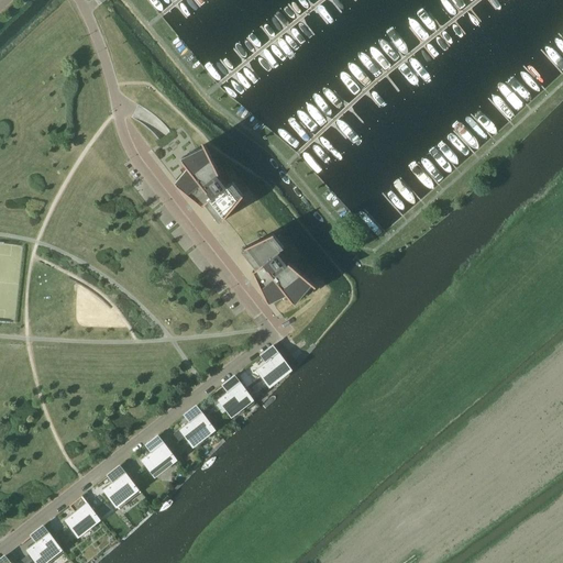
[(203,146),(183,157),(181,156),(180,157),(188,167),(183,174),(186,178),(179,187),(202,207),(206,203),(220,222),(221,222),(244,196),(243,195),(233,183),(230,185),(229,184),(227,185),(219,178),(221,178),(205,145),(203,146)]
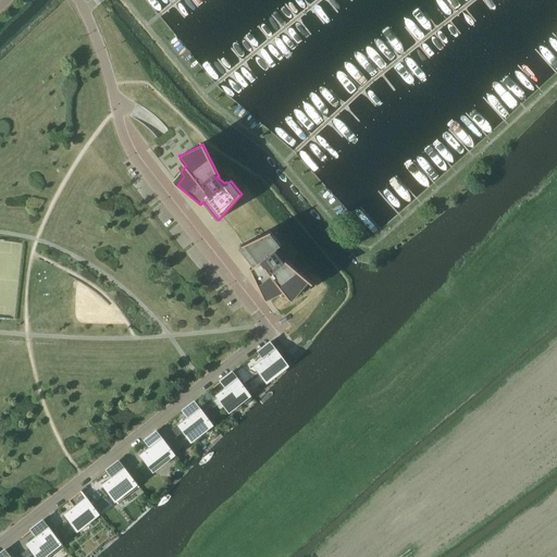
[(270,232),(271,232),(270,231),(239,246),(240,247),(239,247),(255,265),(250,268),(263,295),(273,291),(276,295),(285,291),(292,297),(292,296),(294,298),(310,281),(311,280),(287,259),(285,261),(276,250),(279,249),(277,248),(281,245),(270,232)]
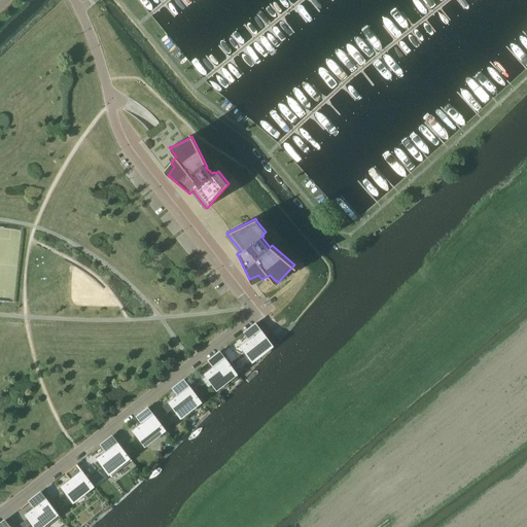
[(249,339),(241,346),(252,360),(273,345),(256,323),(244,332),(249,339)]
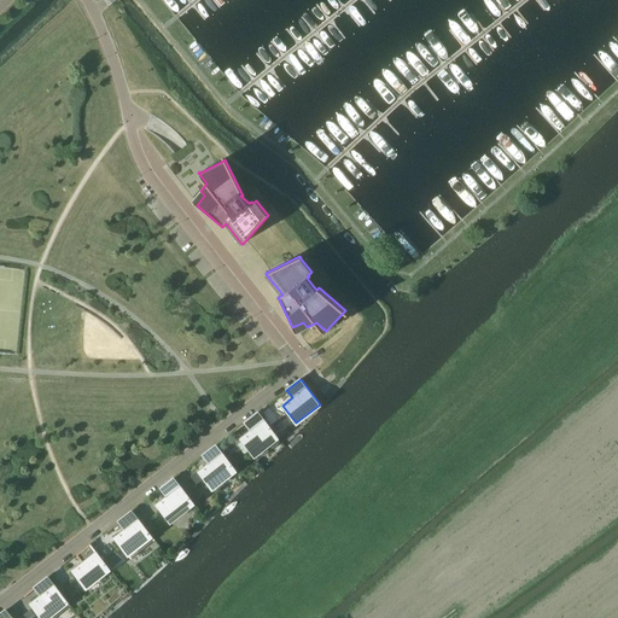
[(240,438),(254,456),(278,437),(258,412),(245,423),(250,430),(240,438)]
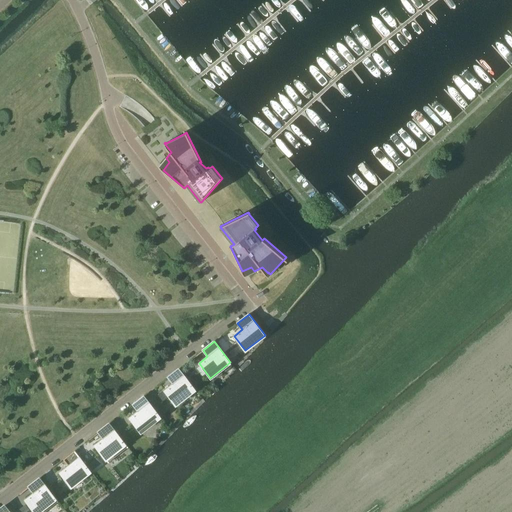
[(173,384),(164,390),(175,405),(195,389),(179,369),(168,378),(173,384)]
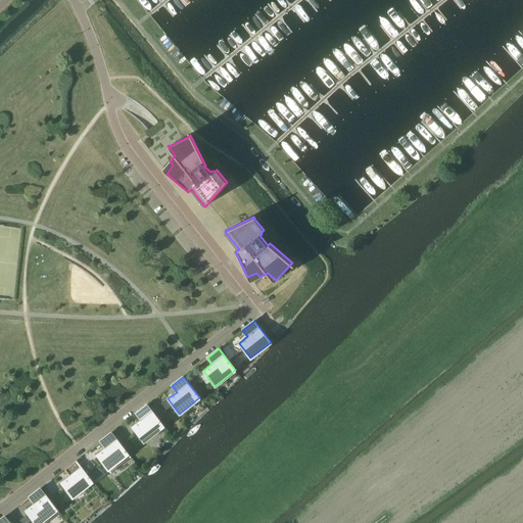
[(163,402),(168,409),(172,406),(168,399),(163,402)]
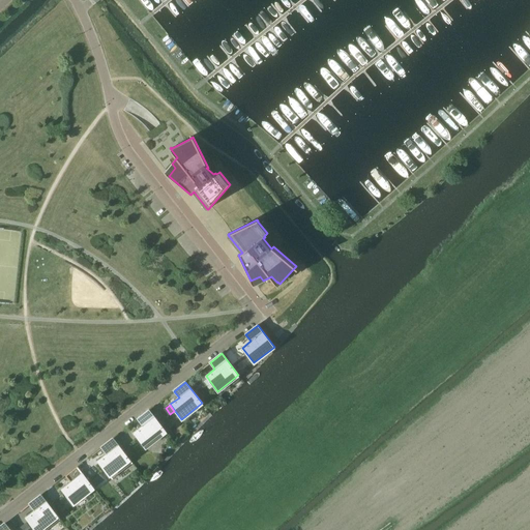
[(134,433),(146,447),(167,432),(149,410),(138,419),(143,425),(134,433)]
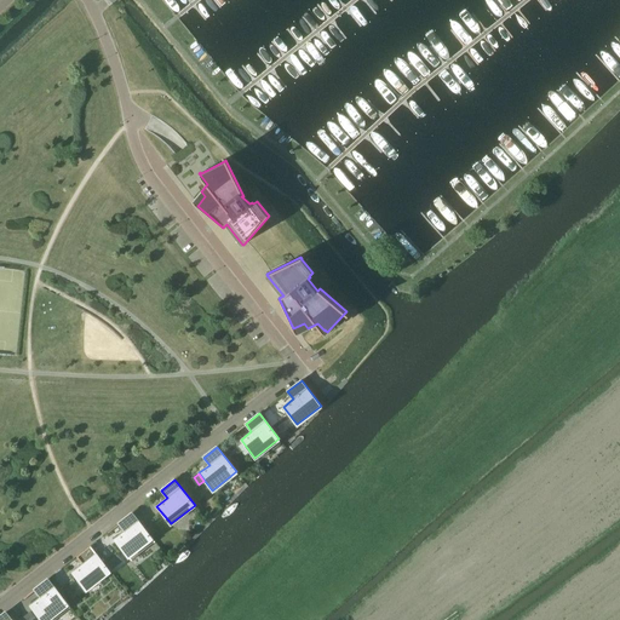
[(119,523),(125,530),(115,539),(131,561),(155,541),(133,512),(119,523)]
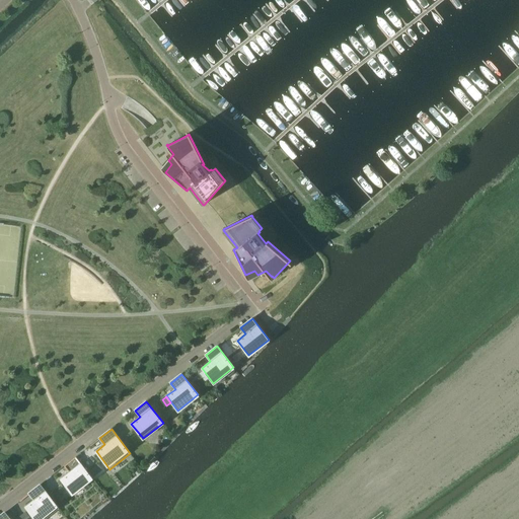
[(61,478),(72,494),(92,477),(76,457),(65,466),(69,472),(61,478)]
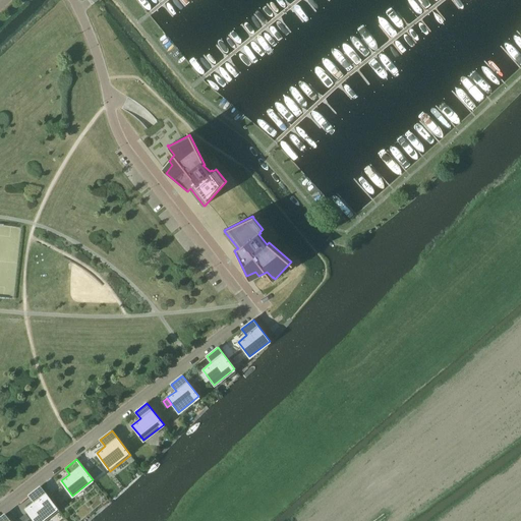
[(30,496),(35,502),(25,509),(35,520),(46,520),(60,511),(41,486),(30,496)]
